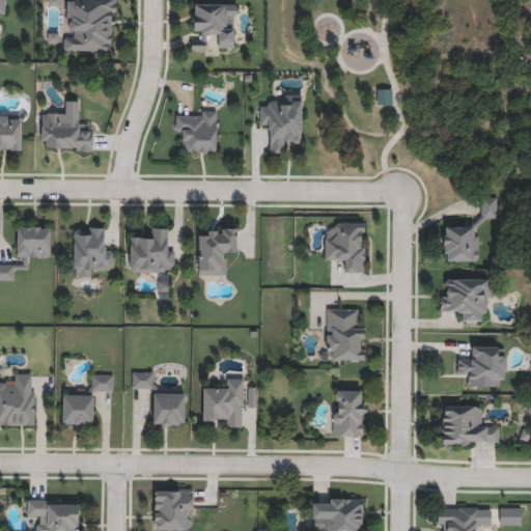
[(113,0),(113,52),(64,52),(64,38),(73,38),(73,31),(64,31),(64,0),(113,0)]
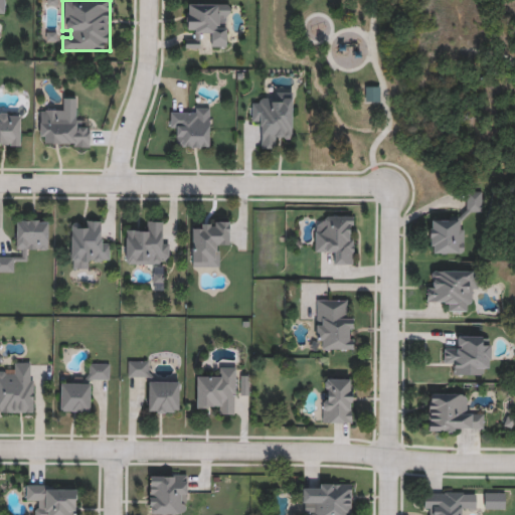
[(230,5),(230,16),(219,16),(219,28),(228,28),(228,48),(210,48),(210,37),(200,37),(200,50),(185,50),(185,39),(196,39),(196,31),(186,31),(186,5),(230,5)]
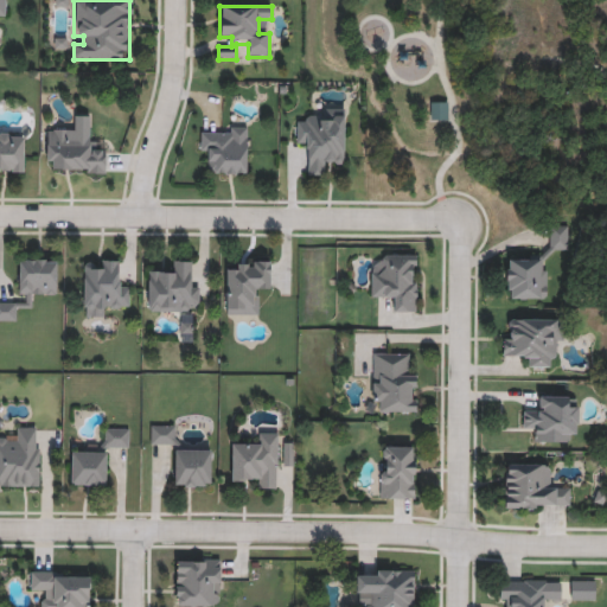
[(430,121),(448,121),(448,103),(430,103),(430,121)]
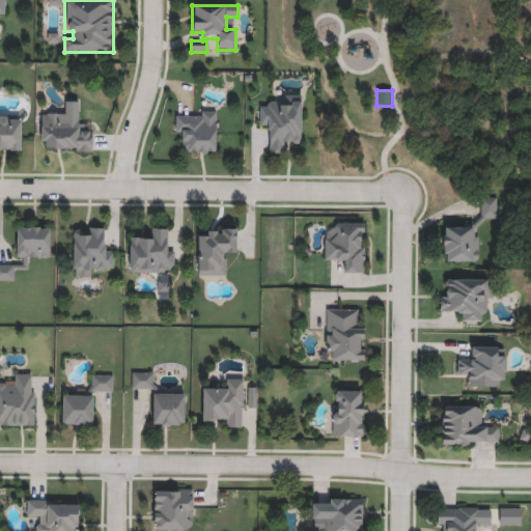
[(302,95),(301,144),(283,144),(283,155),(270,155),(270,127),(259,127),(259,106),(270,106),(270,103),(280,103),(280,95),(302,95)]
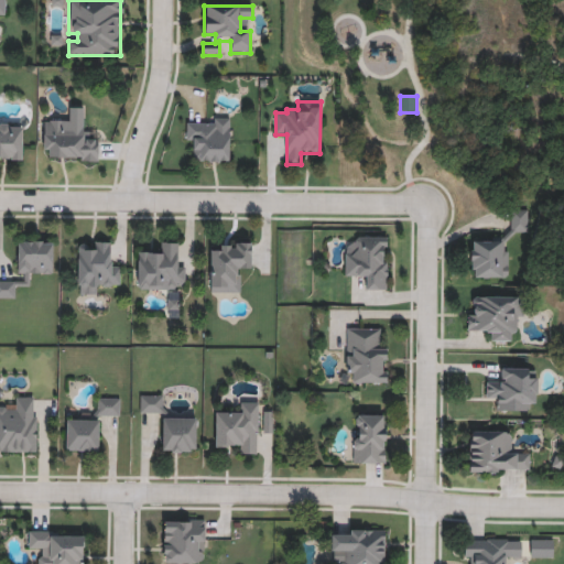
[(230,119),(230,163),(196,163),(196,141),(186,141),(186,119),(230,119)]
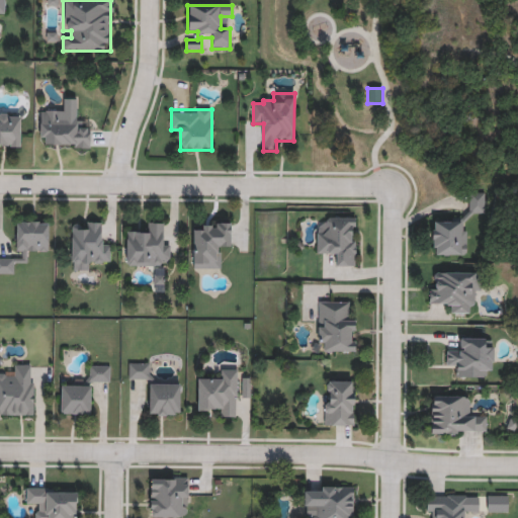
[(90,148),(39,148),(39,111),(77,111),(77,127),(90,127),(90,148)]
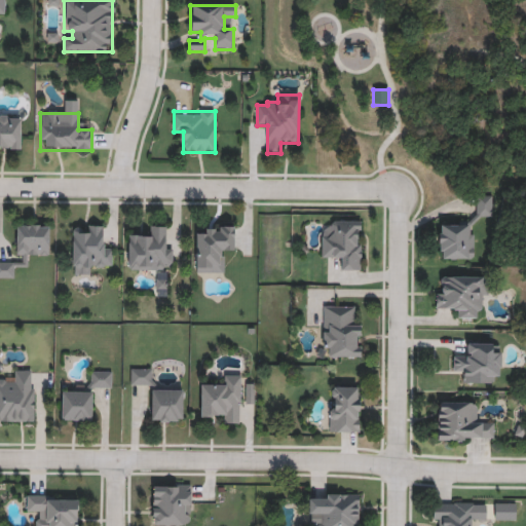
[(0,150),(0,117),(21,117),(21,150),(0,150)]
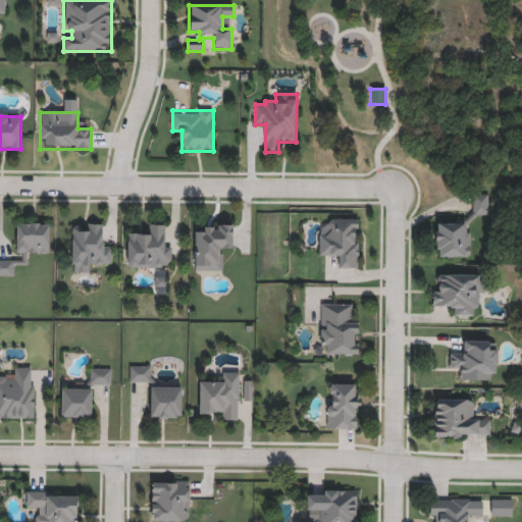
[(487,213),(472,213),(472,193),(487,193),(487,213)]
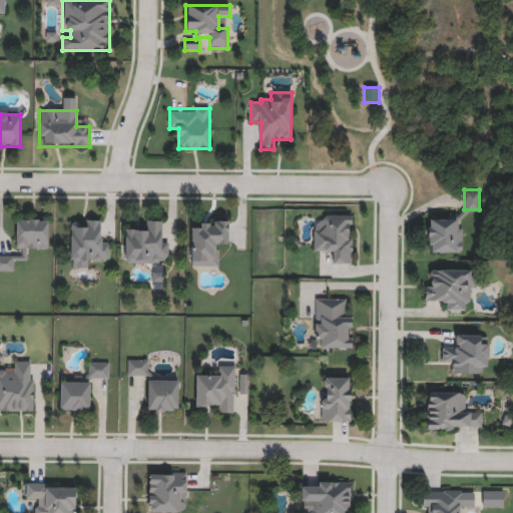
[(353,216),(353,264),(334,264),(334,253),(314,253),(314,228),(324,228),(324,216),(353,216)]
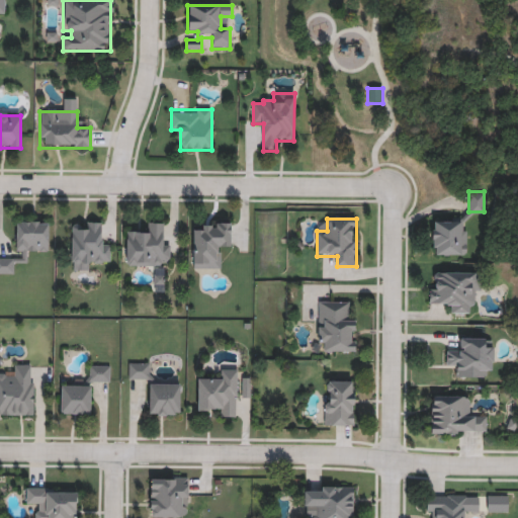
[(465,254),(432,254),(432,219),(465,219),(465,254)]
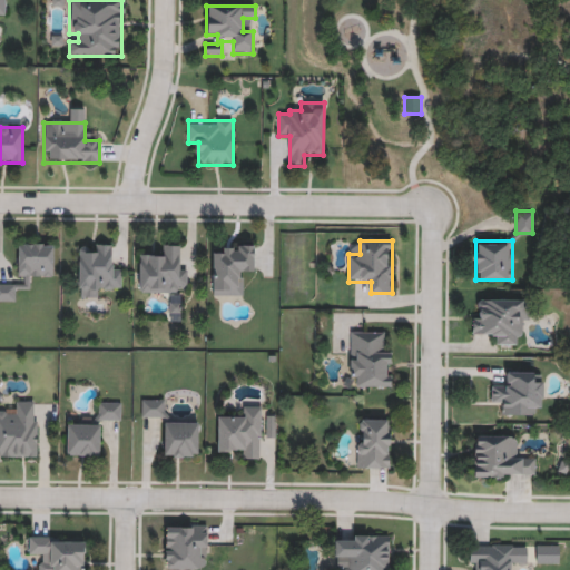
[(17,245),(53,244),(53,277),(30,277),(30,291),(17,291),(17,303),(0,303),(0,283),(18,283),(17,245)]
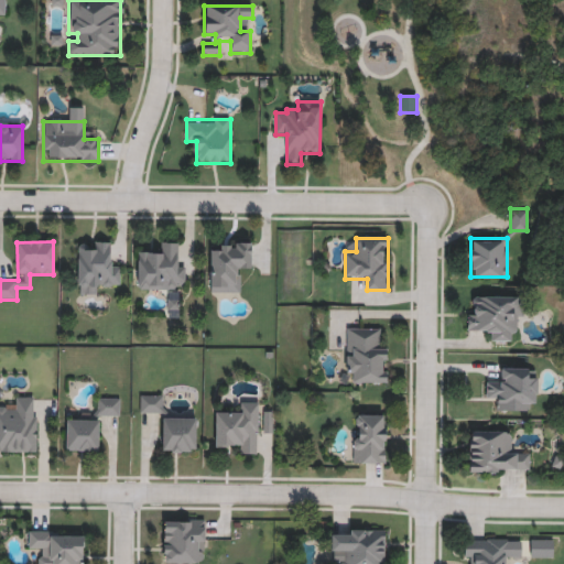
[(78,288),(78,243),(110,243),(110,266),(120,266),(120,288),(78,288)]
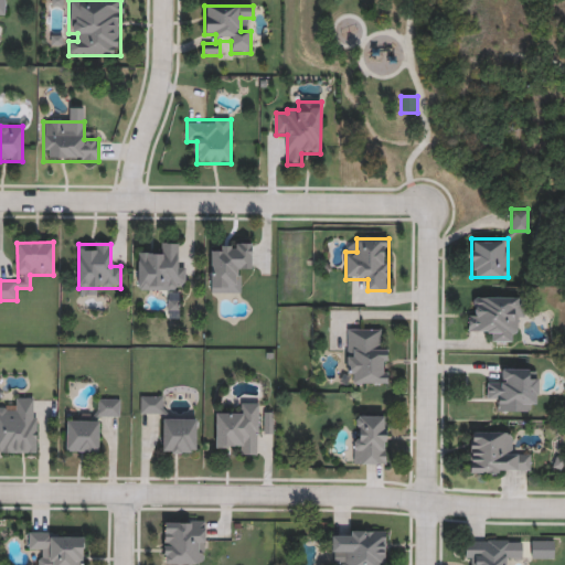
[(138,290),(139,254),(162,255),(162,244),(177,244),(176,267),(184,267),(184,291),(138,290)]
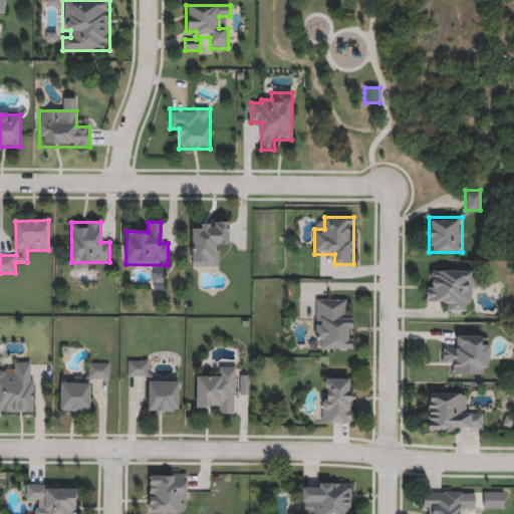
[(192,268),(192,232),(200,232),(200,222),(228,222),(228,244),(219,244),(219,268),(192,268)]
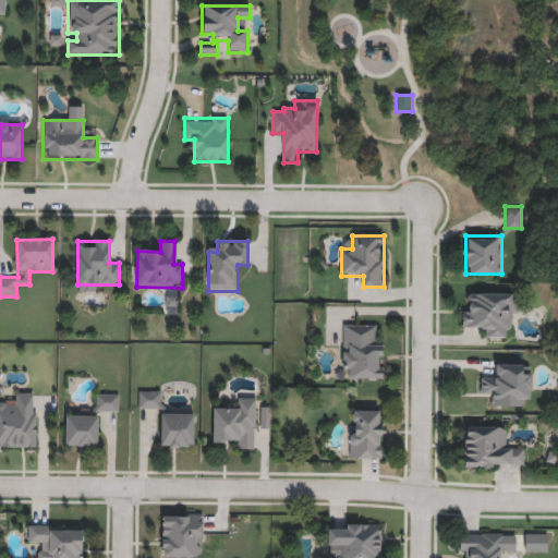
[(516,292),(516,326),(506,326),(506,336),(483,336),(483,325),(462,325),(462,292),(516,292)]
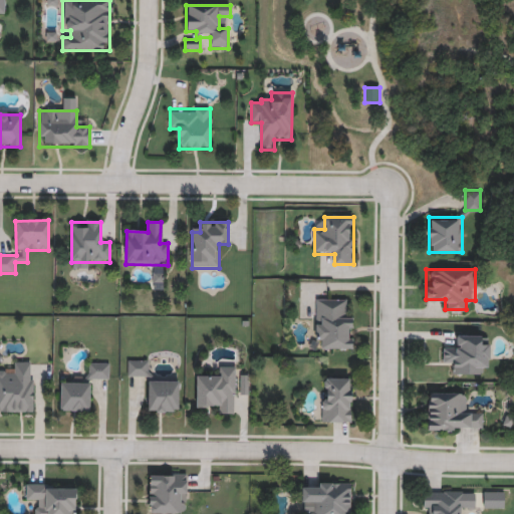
[(315,300),(345,300),(345,315),(352,315),(352,350),(315,349),(315,300)]
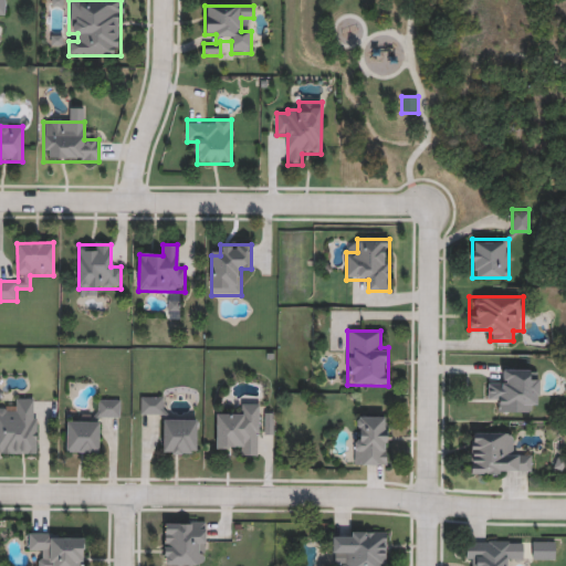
[(488,399),(488,378),(499,379),(499,367),(538,368),(537,411),(499,410),(499,399),(488,399)]
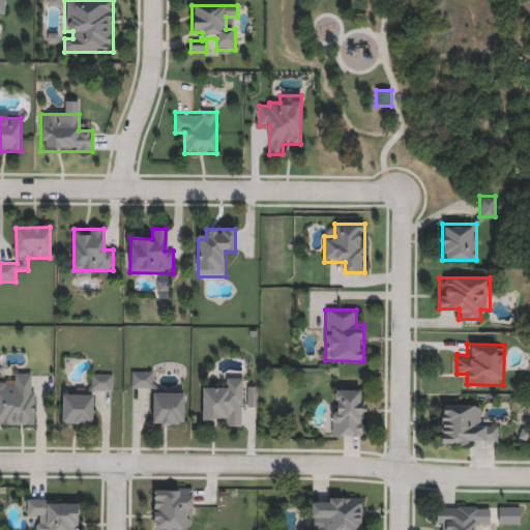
[(153,373),(153,390),(133,390),(133,373),(153,373)]
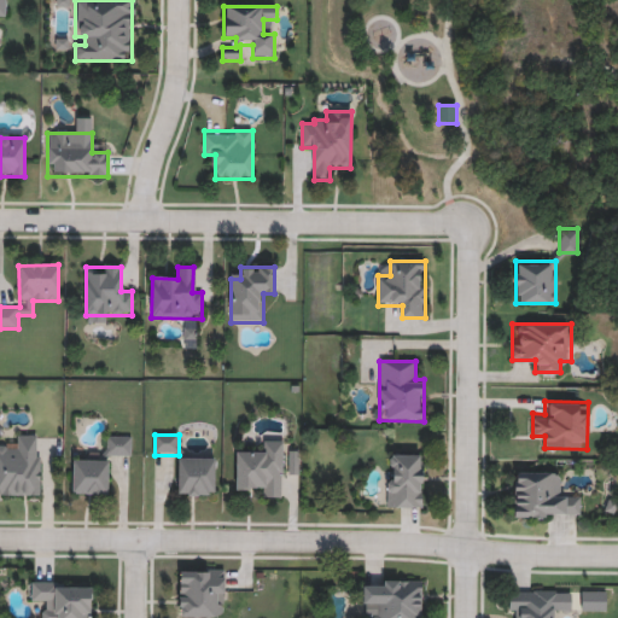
[(40,496),(0,496),(0,448),(18,448),(18,436),(40,436),(40,496)]
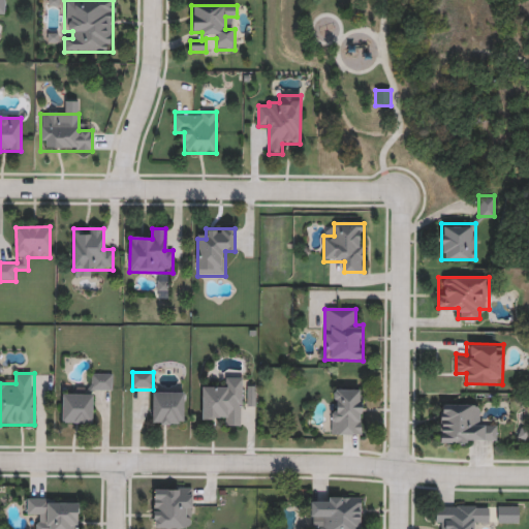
[(92,425),(61,424),(61,394),(91,394),(91,374),(112,374),(112,392),(92,392),(92,425)]
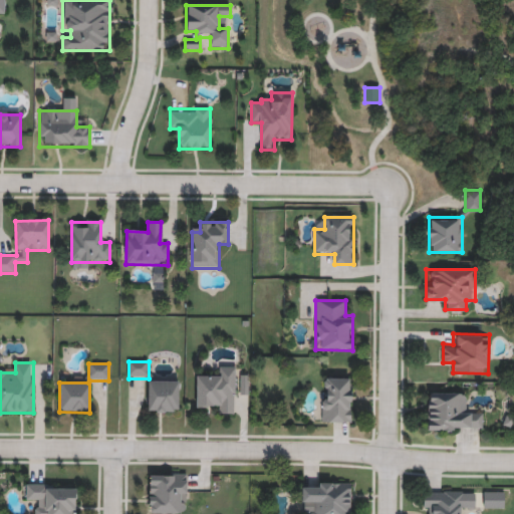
[(235,367),(235,414),(216,414),(216,405),(196,405),(196,377),(217,377),(217,367),(235,367)]
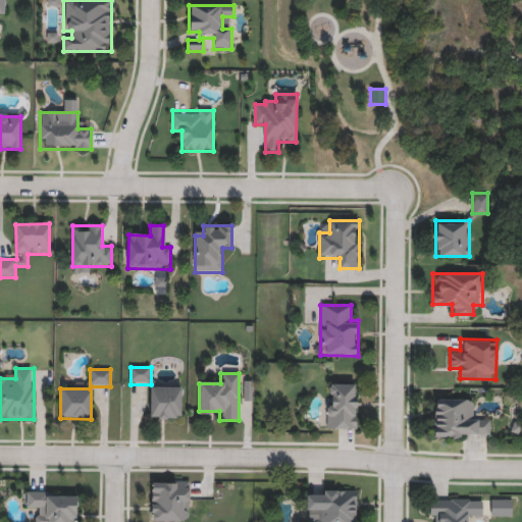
[(357,429),(327,429),(327,384),(357,384),(357,429)]
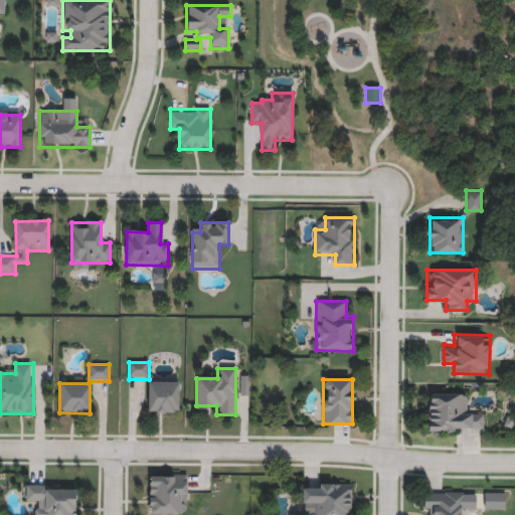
[(179,383),(179,413),(149,413),(149,383),(179,383)]
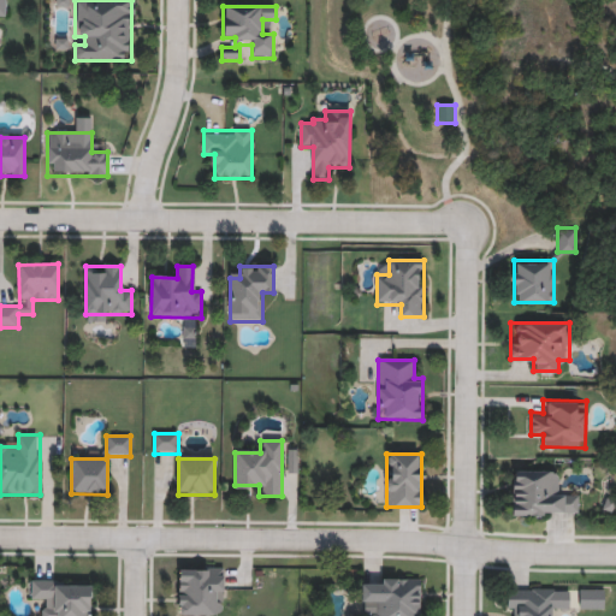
[(511,514),(511,468),(554,468),(554,492),(578,492),(578,514),(511,514)]
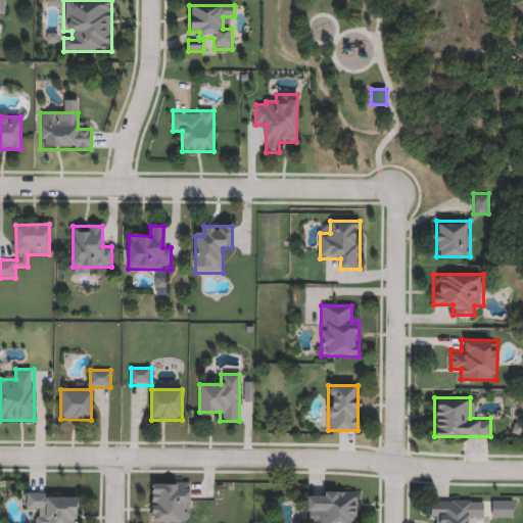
[(151,522),(151,483),(189,483),(189,522),(151,522)]
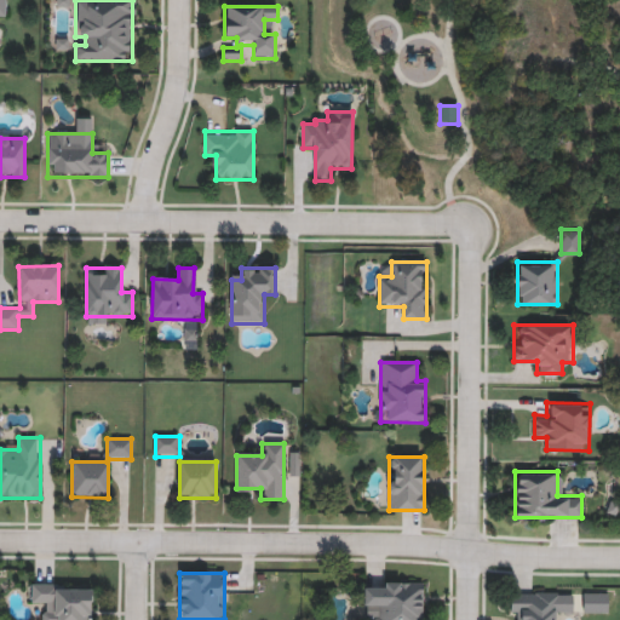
[(424,583),(424,619),(377,619),(363,619),(363,583),(424,583)]
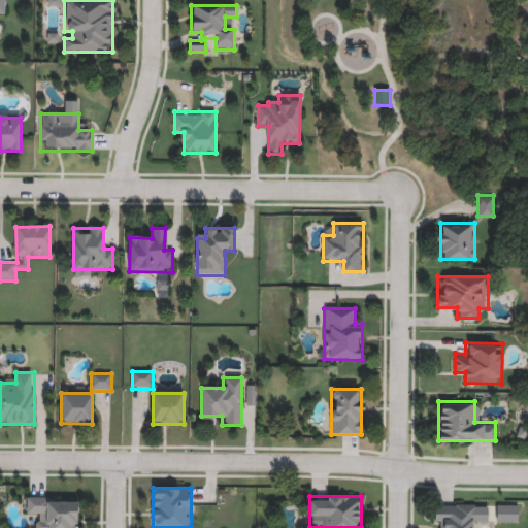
[(27,515),(27,498),(78,498),(78,527),(36,527),(36,515),(27,515)]
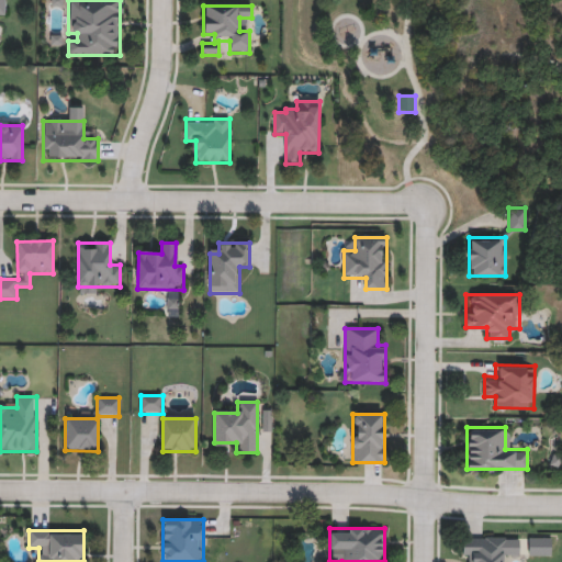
[(505,561),(472,561),(472,558),(462,558),(462,536),(505,536),(505,561)]
